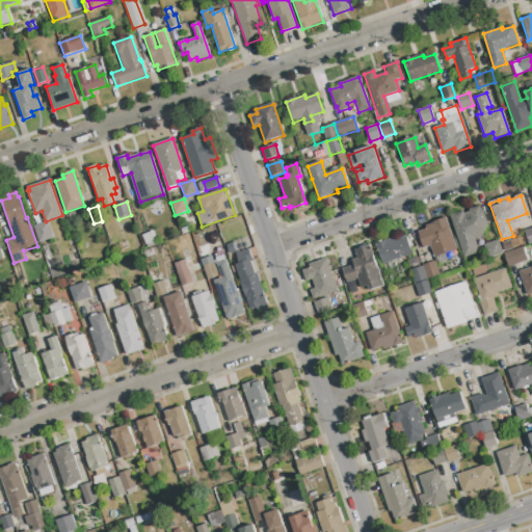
[(464,258),(450,216),(463,211),(464,213),(470,212),(470,210),(480,207),(481,210),(482,210),(487,225),(482,237),(475,239),(478,245),(476,248),(477,250),(475,255),(464,258)]
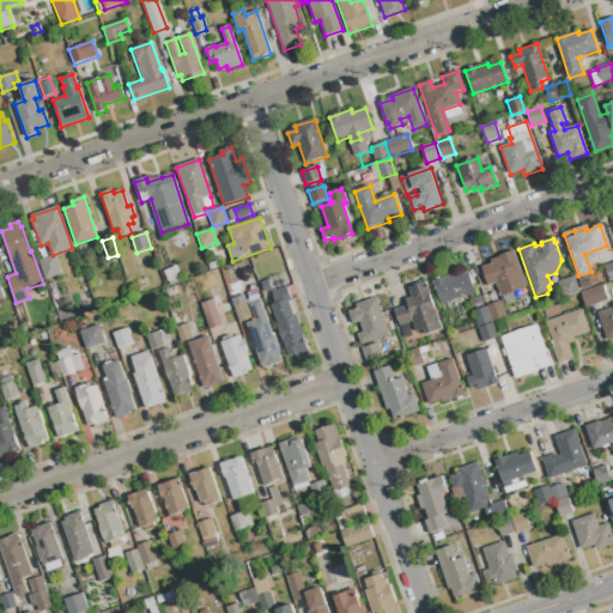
[(501,297),(496,284),(489,286),(481,268),(491,265),(490,260),(514,253),(526,287),(501,297)]
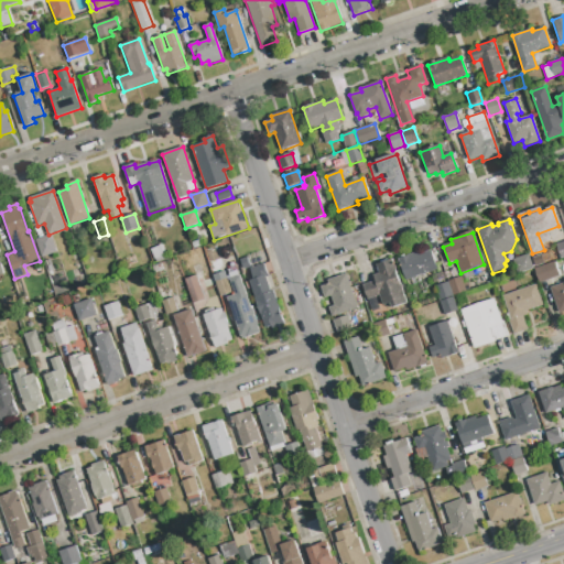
[(42,258),(35,240),(50,236),(56,252),(42,258)]
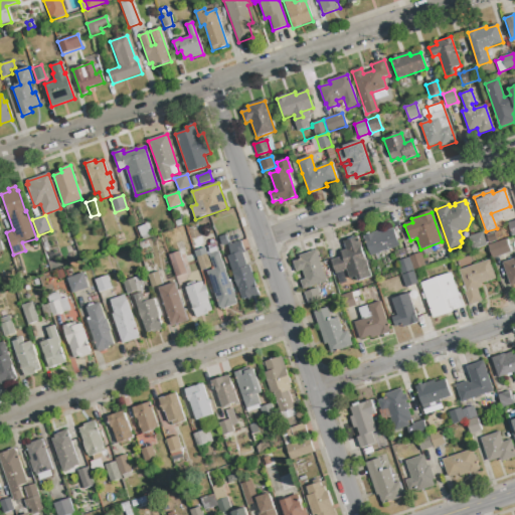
[(146,224),(149,233),(141,236),(138,226),(146,224)]
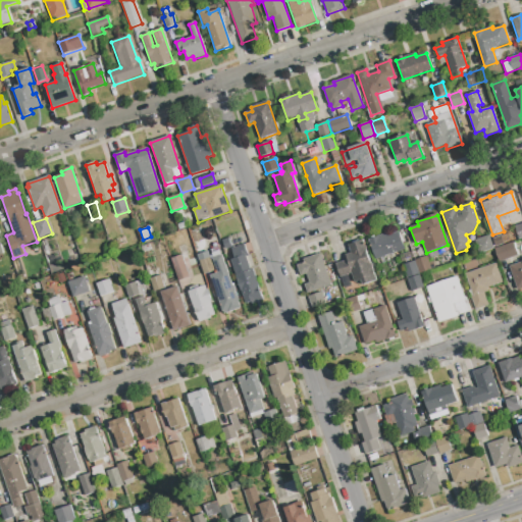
[(371,238),(371,237),(375,235),(375,237),(387,232),(388,236),(399,231),(405,250),(375,260),(368,239),(371,238)]
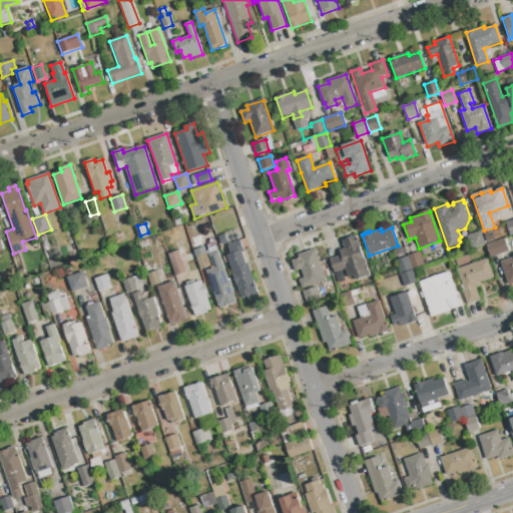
[(473,248),(468,236),(481,231),(485,244),(473,248)]
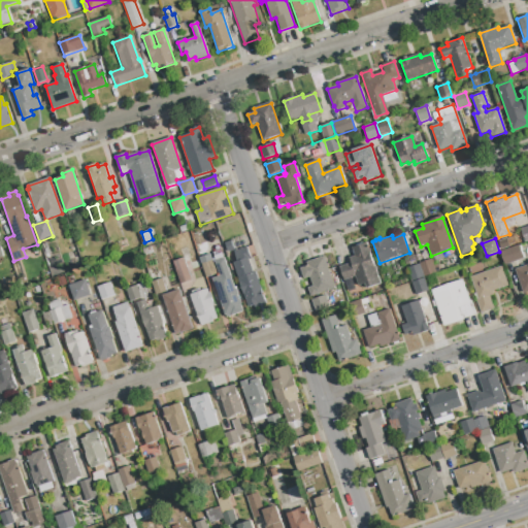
[(228,253),(225,243),(231,241),(234,251),(228,253)]
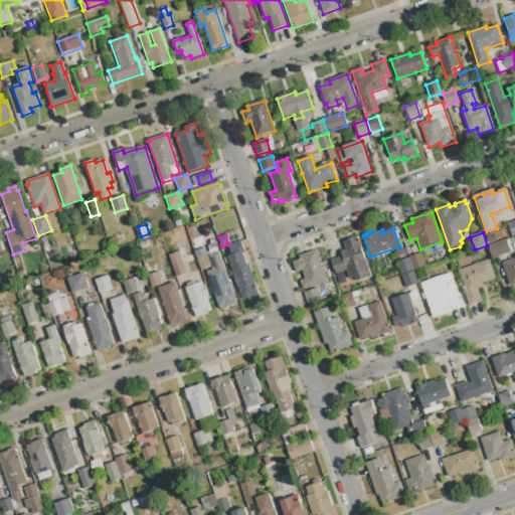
[(366,261),(371,278),(366,279),(358,282),(356,278),(350,280),(347,271),(336,274),(331,261),(342,256),(340,251),(346,249),(343,242),(358,237),(366,261)]
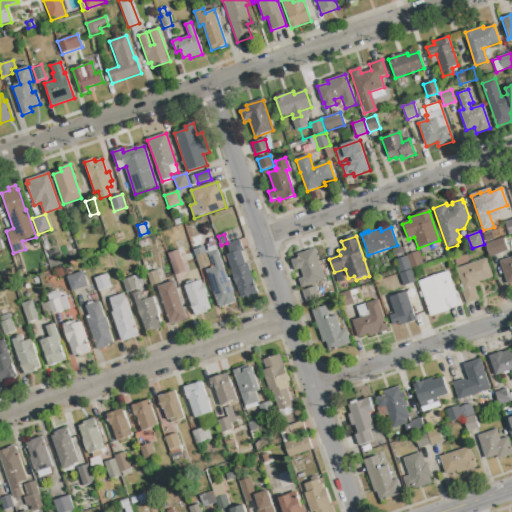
[(485,244),(489,257),(508,250),(504,237),(485,244)]
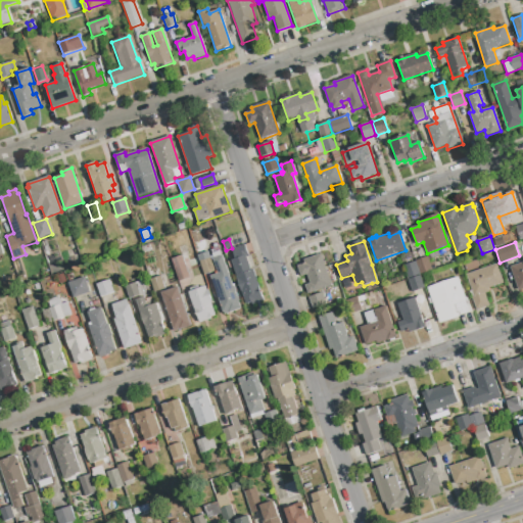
[(252,305),(251,303),(246,304),(232,260),(235,259),(232,249),(244,245),(248,256),(247,257),(251,271),(253,270),(264,301),(252,305)]
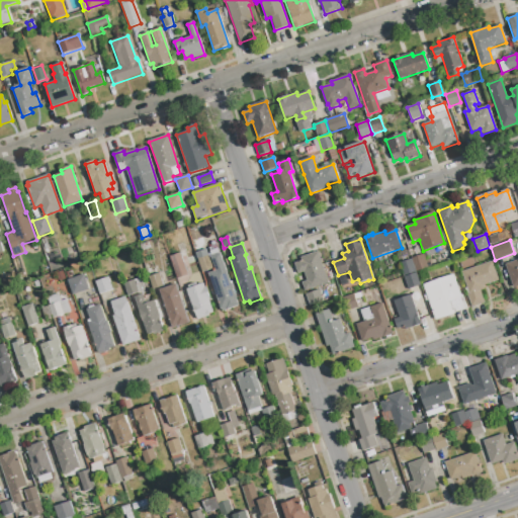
[(305,291),(303,283),(307,281),(304,272),(298,274),(294,263),(301,261),(300,258),(318,252),(329,283),(305,291)]
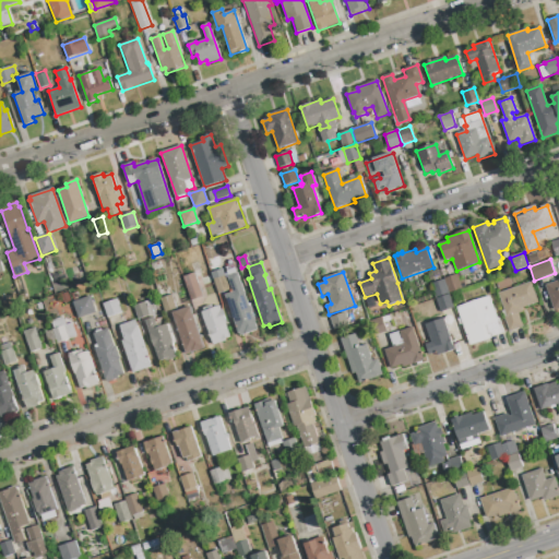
[(191,301),(182,277),(194,273),(203,298),(191,301)]
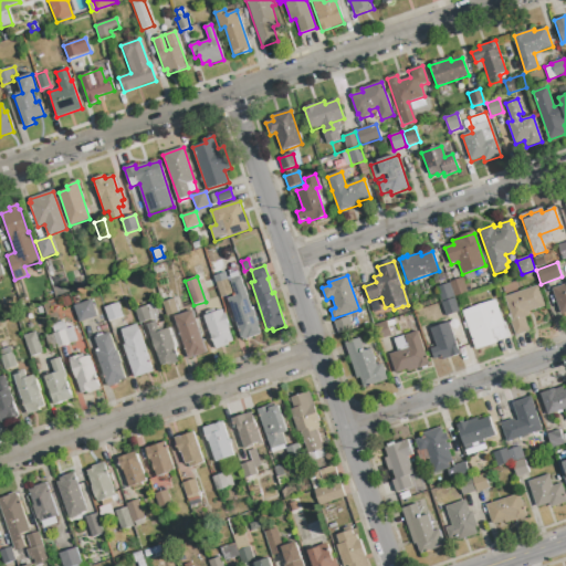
[(242,341),(228,299),(236,296),(230,281),(241,276),(261,335),(242,341)]
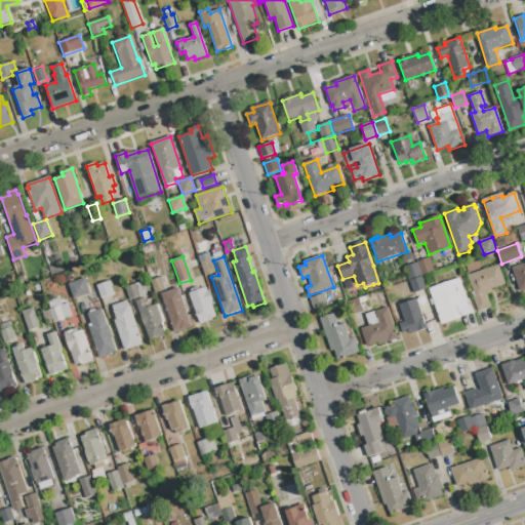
[(205,276),(200,261),(210,258),(215,273),(205,276)]
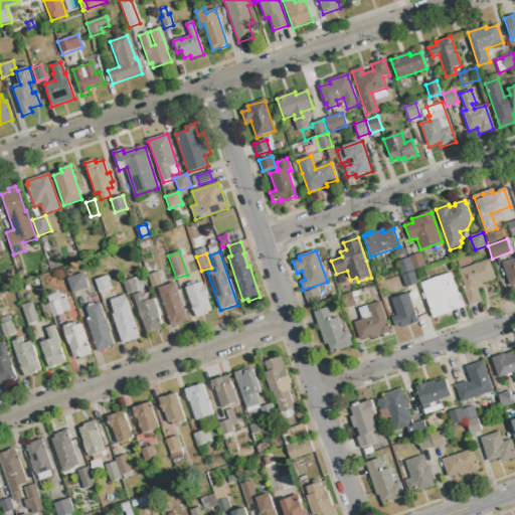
[(413,271),(409,258),(421,253),(425,267),(413,271)]
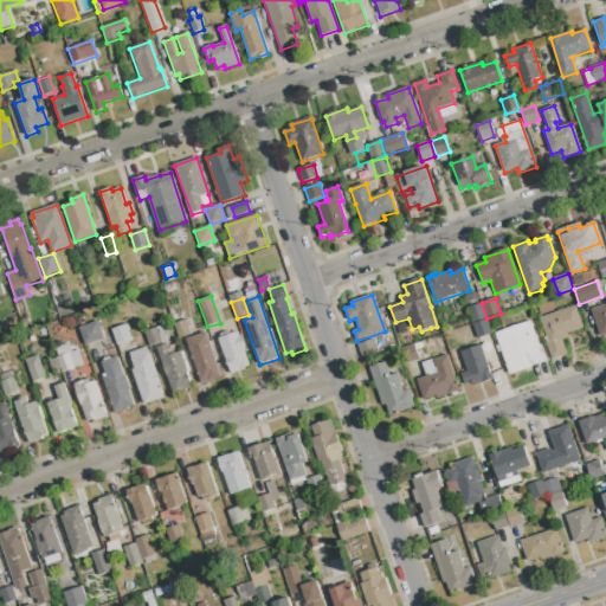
[(472,323),(468,308),(482,303),(487,318),(472,323)]
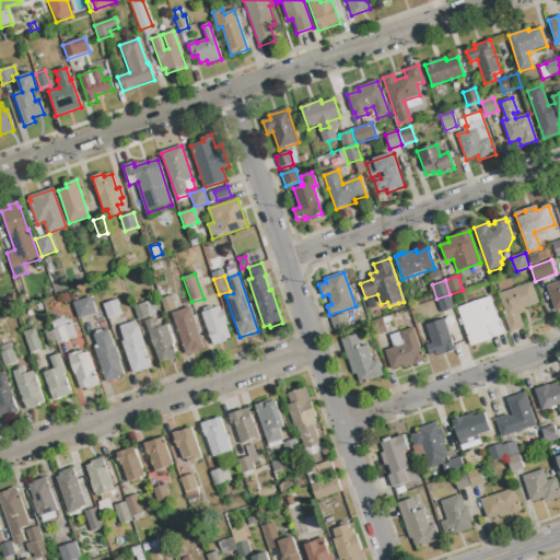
[(559,308),(556,311),(547,286),(559,281),(559,308)]
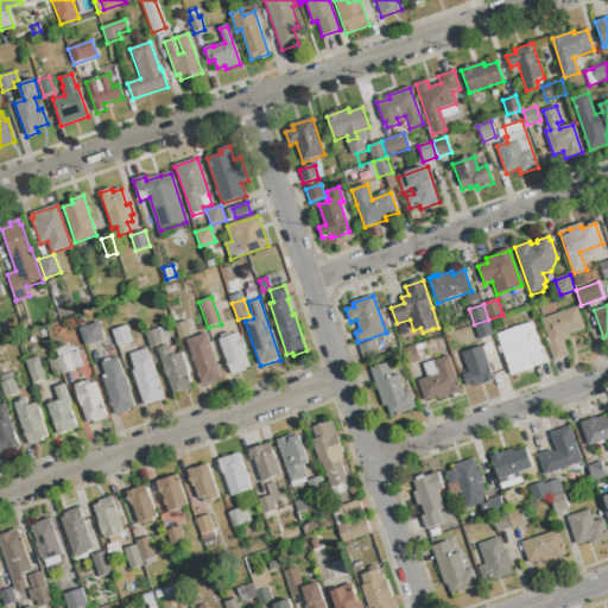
[(553,361),(548,340),(549,339),(543,320),(578,308),(586,330),(568,336),(569,340),(564,341),(569,356),(553,361)]
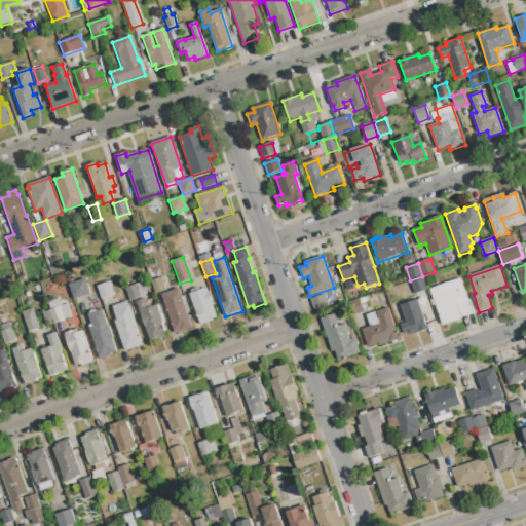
[(60,286),(57,277),(63,275),(66,284),(60,286)]
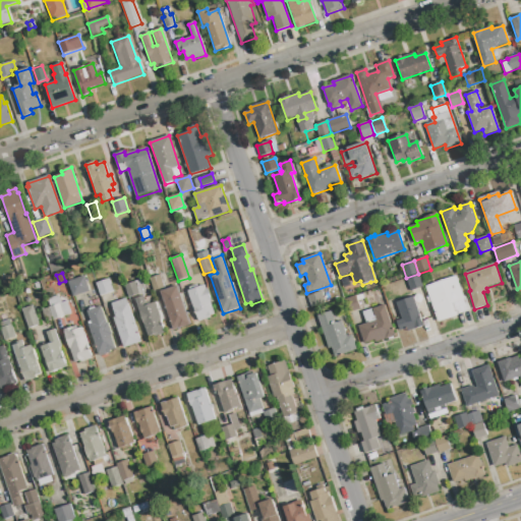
[(411,292),(406,279),(418,275),(423,287),(411,292)]
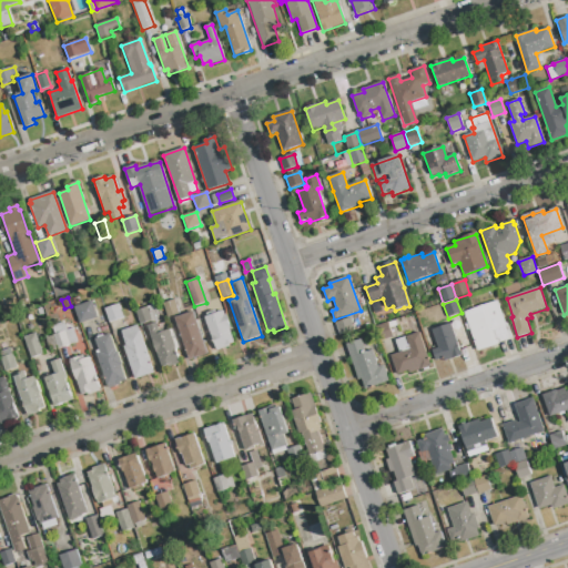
[(80,324),(73,307),(92,301),(98,318),(80,324)]
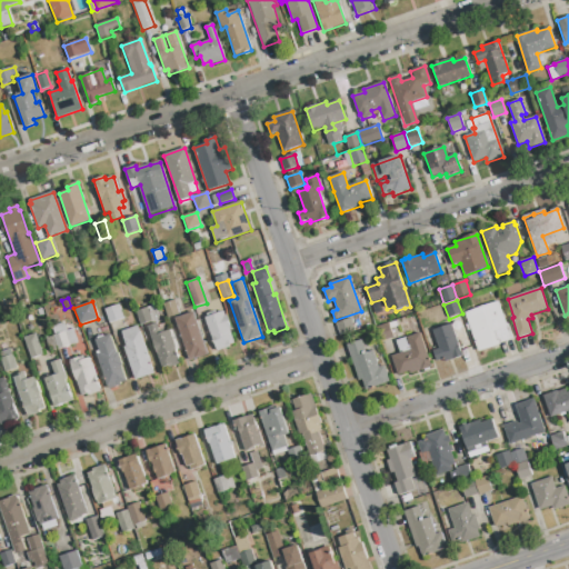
[(168,318),(163,305),(175,301),(179,315),(168,318)]
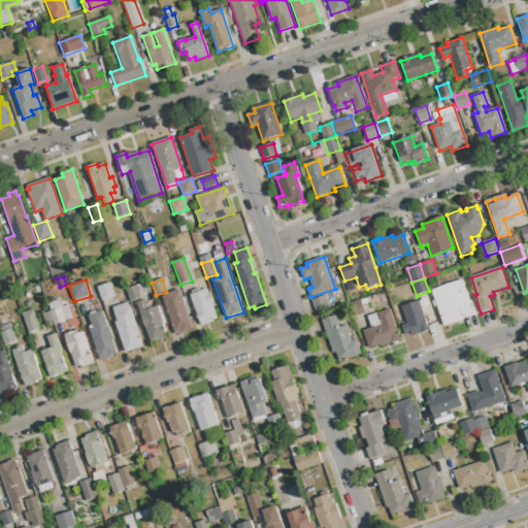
[(443,327),(431,291),(462,281),(469,301),(470,301),(475,315),(463,319),(464,320),(443,327)]
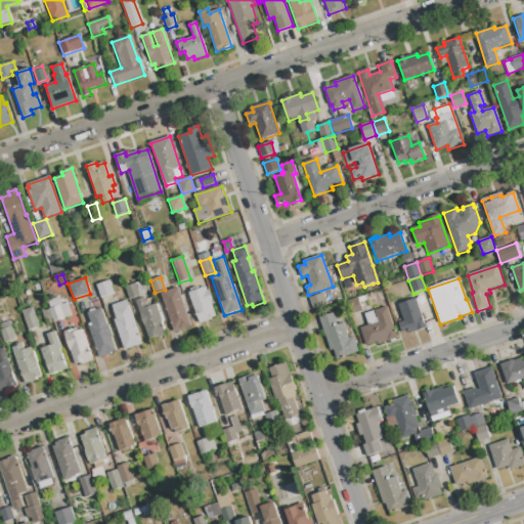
[(101,298),(96,286),(110,280),(114,294),(101,298)]
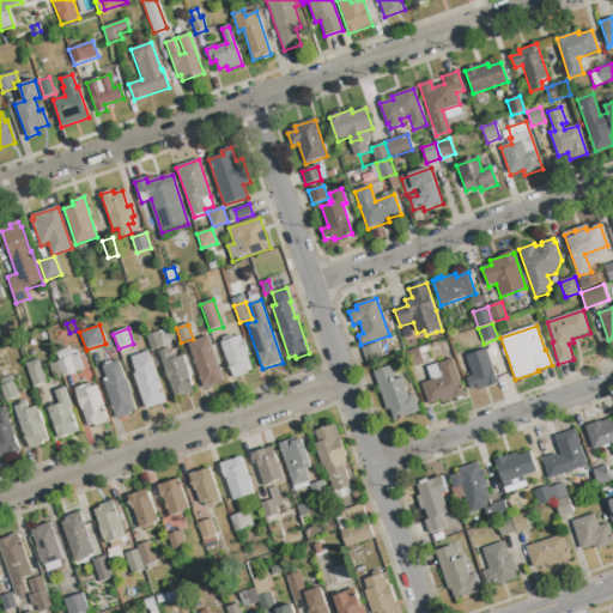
[(151,351),(146,337),(159,332),(164,346),(151,351)]
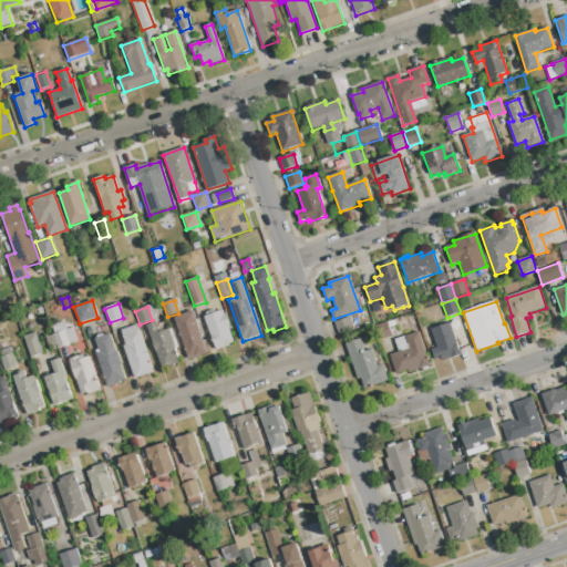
[(228,327),(234,342),(227,344),(228,346),(209,352),(207,343),(213,341),(204,317),(223,310),(224,315),(225,315),(229,327),(228,327)]
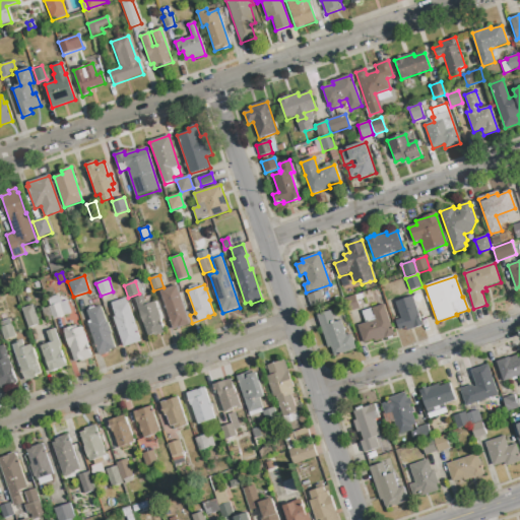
[(174,330),(173,328),(159,291),(177,285),(190,324),(174,330)]
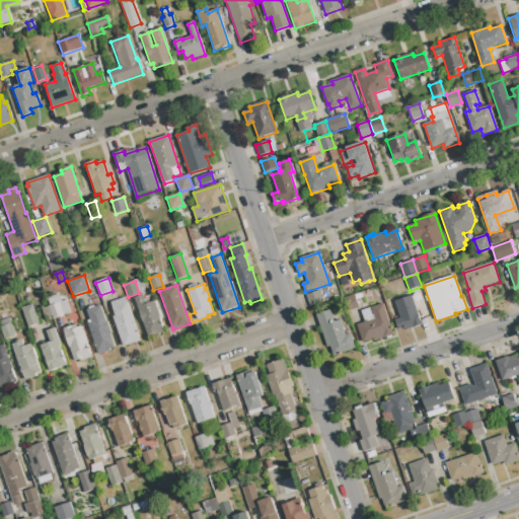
[(310,307),(306,295),(319,291),(323,302),(310,307)]
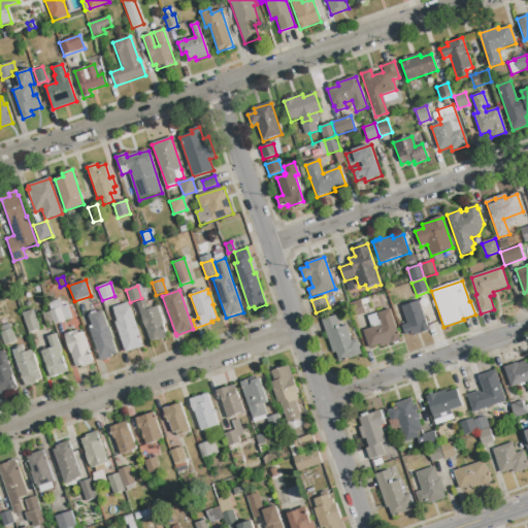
[(52,311),(48,303),(57,300),(58,301),(60,300),(63,307),(67,305),(72,319),(54,325),(50,311),(52,311)]
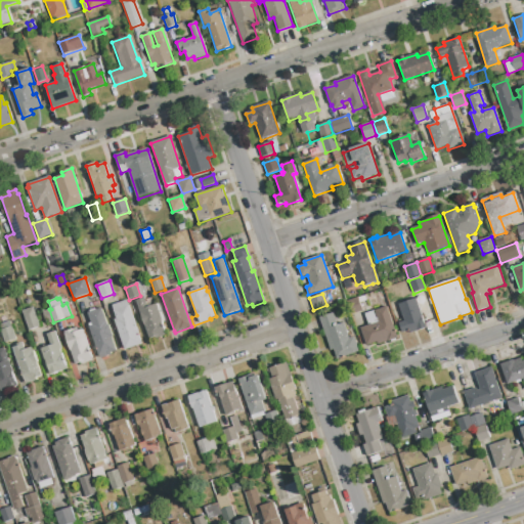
[(149,340),(136,301),(144,298),(147,307),(156,304),(167,336),(156,339),(155,338),(149,340)]
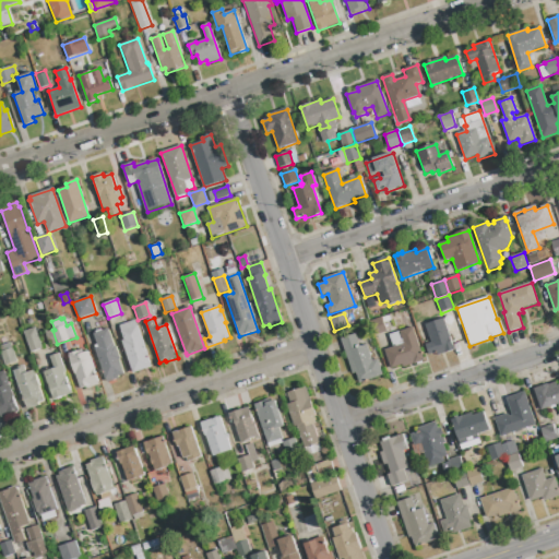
[(375,336),(369,322),(382,318),(387,332),(375,336)]
